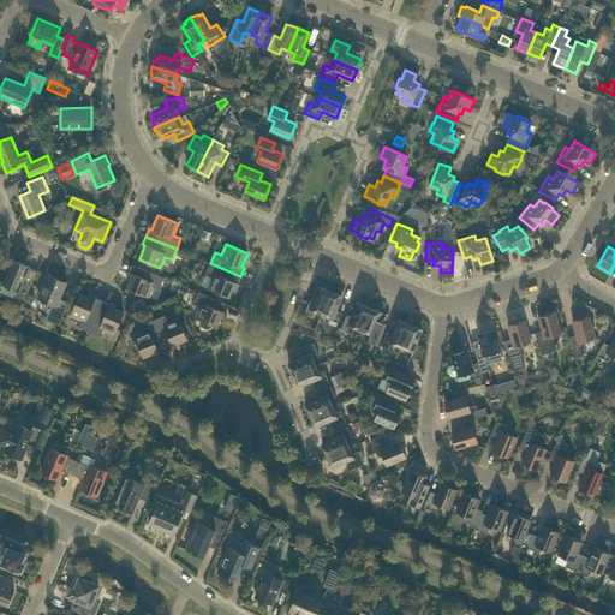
[(28,267),(29,266),(13,260),(4,282),(18,288),(16,297),(25,300),(37,270),(28,267)]
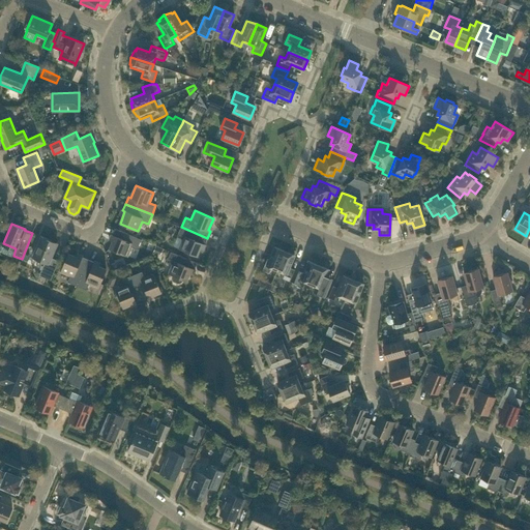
[(204,244),(207,238),(181,227),(177,236),(183,239),(179,248),(198,256),(202,243),(204,244)]
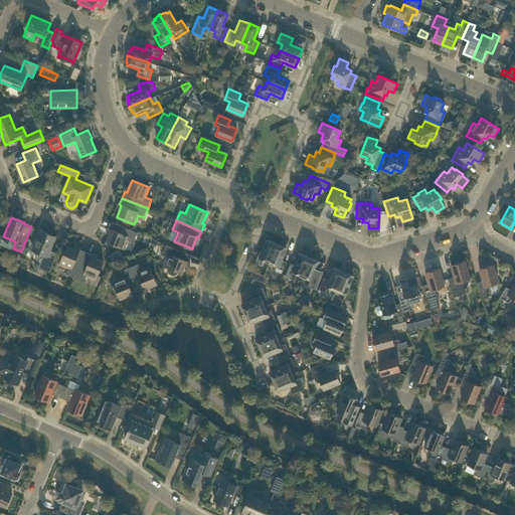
[(134,241),(138,232),(112,221),(110,228),(112,229),(107,241),(125,248),(128,239),(134,241)]
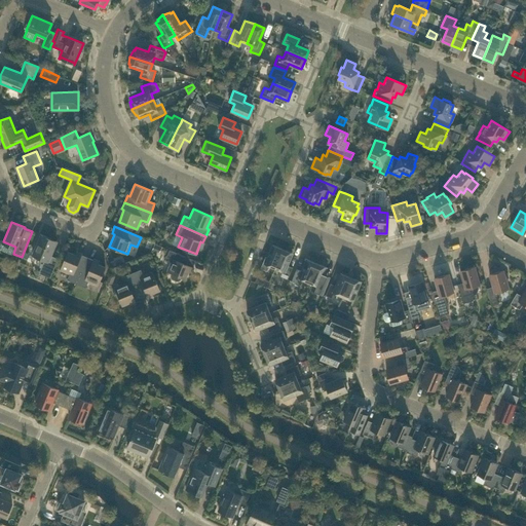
[(42,236),(42,235),(42,234),(33,256),(34,256),(34,255),(45,260),(39,273),(50,277),(59,259),(50,256),(57,241),(57,240),(55,241),(42,236)]
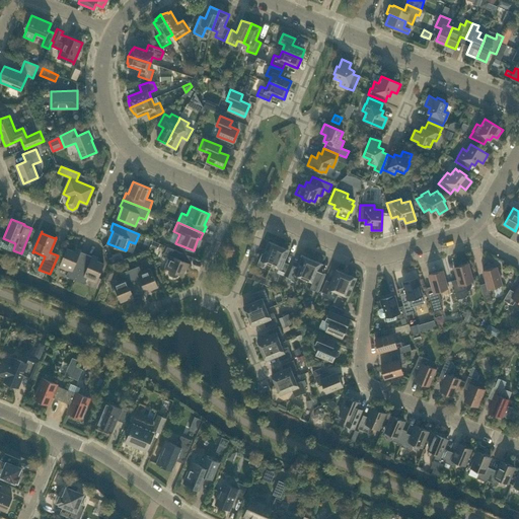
[(271,265),(279,245),(270,241),(265,253),(262,252),(257,265),(264,267),(266,262),(271,265)]
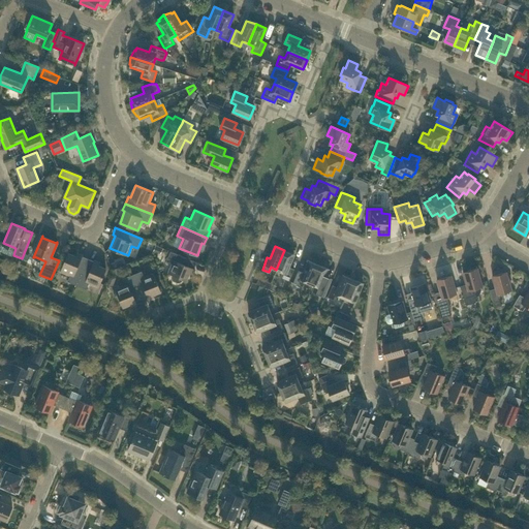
[(288,267),(293,254),(284,250),(276,270),(282,272),(280,277),(289,281),(294,269),(288,267)]
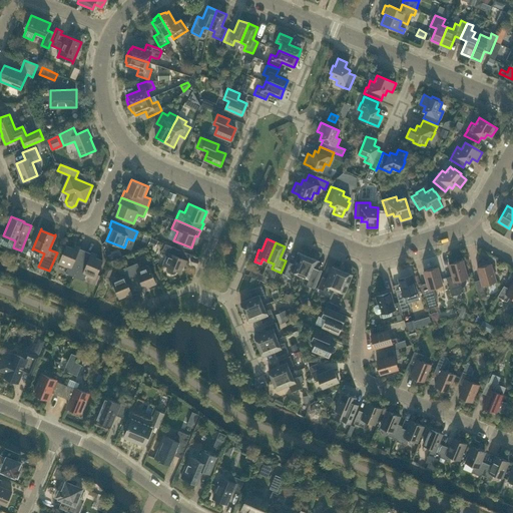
[(187,261),(190,253),(165,243),(161,252),(167,255),(163,265),(167,266),(166,268),(166,271),(168,272),(172,274),(174,274),(176,272),(177,270),(181,272),(185,260),(187,261)]
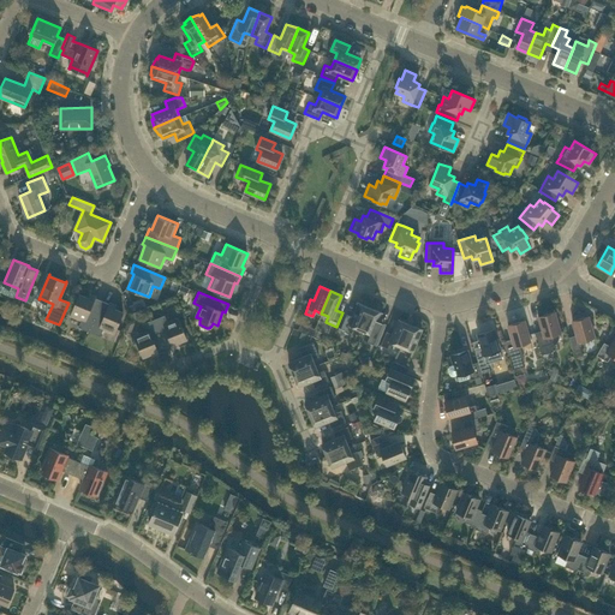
[(94,300),(88,298),(79,294),(71,315),(82,320),(78,327),(90,332),(102,300),(95,298),(94,300)]
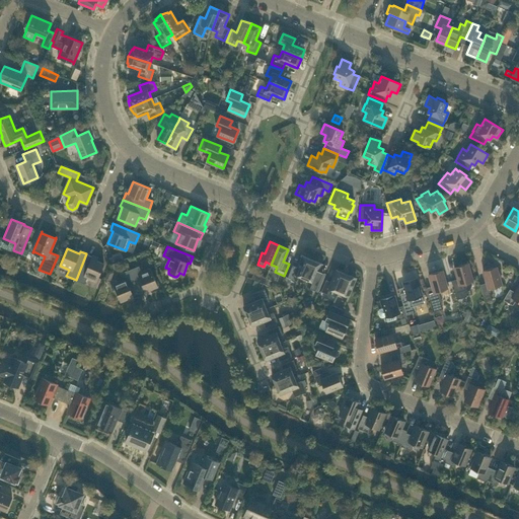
[(93,256),(92,256),(86,253),(76,280),(85,284),(87,278),(96,282),(104,264),(92,258),(93,256)]
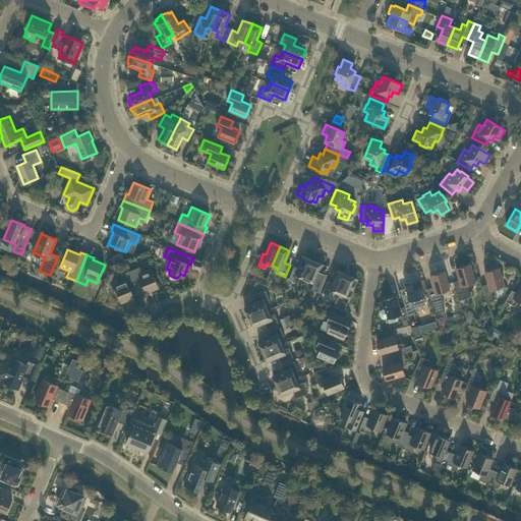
[(109,257),(112,264),(119,261),(116,254),(109,257)]
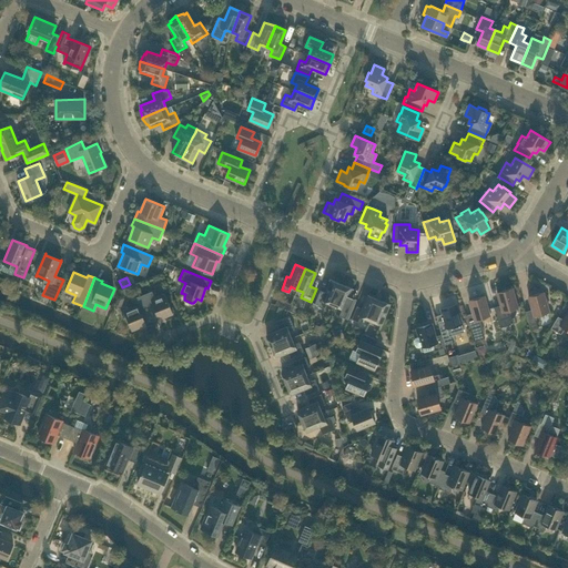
[(342,284),(337,282),(332,280),(326,293),(320,291),(315,303),(325,307),(327,302),(334,305),(342,284)]
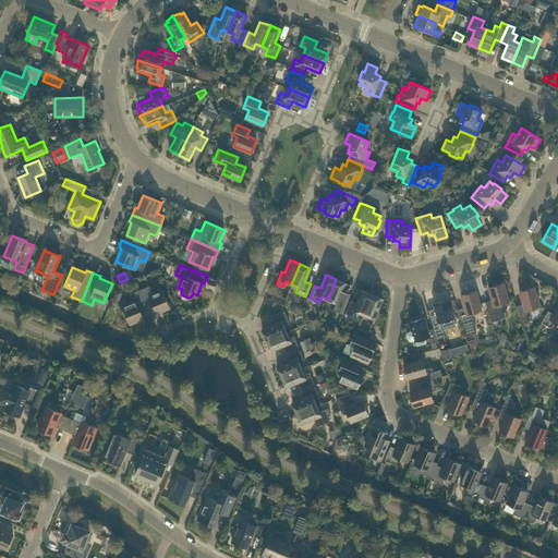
[(341,296),(347,283),(336,279),(328,300),(334,302),(331,307),(341,312),(347,299),(341,296)]
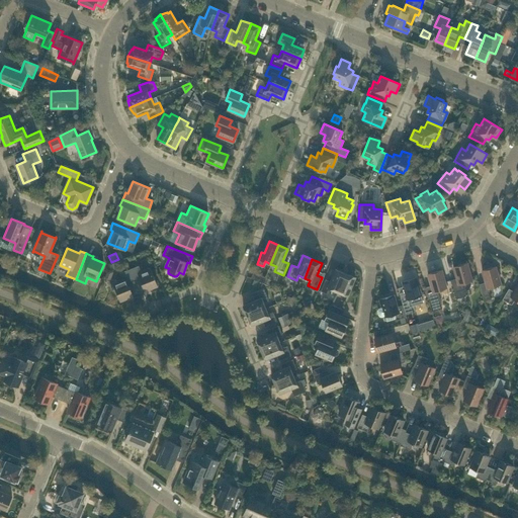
[(456,278),(451,280),(456,298),(466,295),(465,291),(466,290),(468,289),(469,288),(470,286),(470,284),(470,282),(470,280),(472,280),(467,262),(453,266),(456,278)]
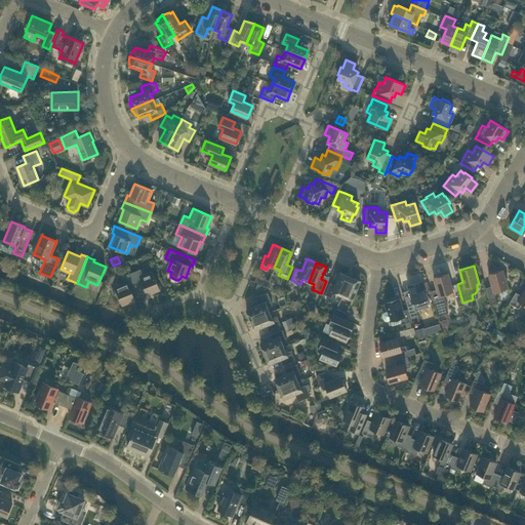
[(152,271),(143,275),(140,269),(131,273),(142,299),(149,296),(148,294),(160,289),(152,271)]
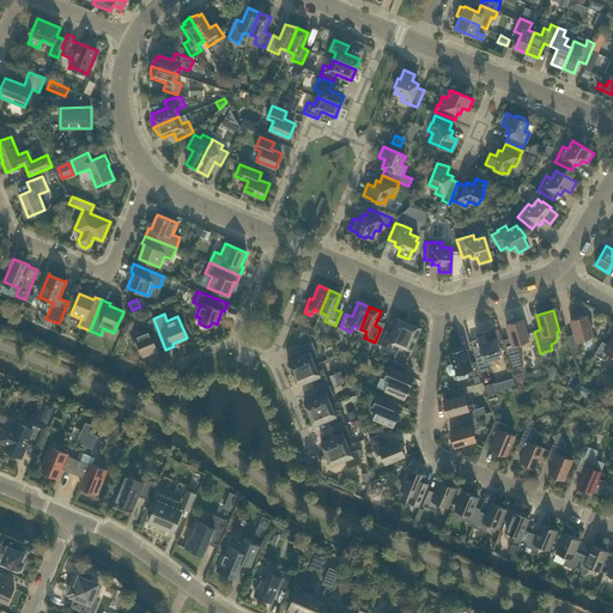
[(582,339),(593,337),(587,315),(570,320),(575,334),(568,335),(571,350),(583,346),(582,339)]
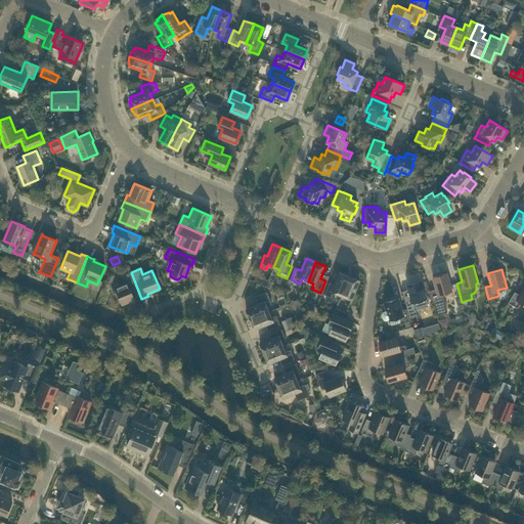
[(135,301),(141,299),(131,272),(122,276),(124,282),(115,286),(122,304),(134,299),(135,301)]
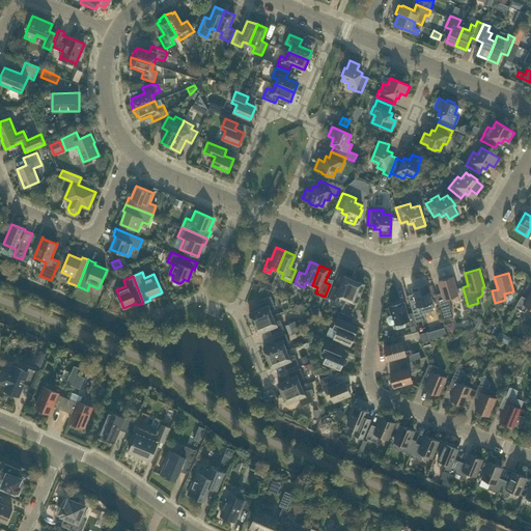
[(346,299),(355,280),(344,276),(339,288),(334,286),(329,298),(338,302),(340,297),(346,299)]
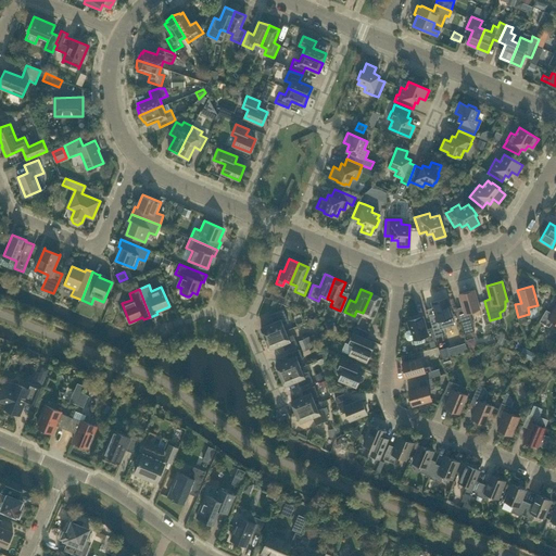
[(469,312),(479,308),(474,290),(459,294),(463,306),(456,308),(464,333),(475,330),(469,312)]
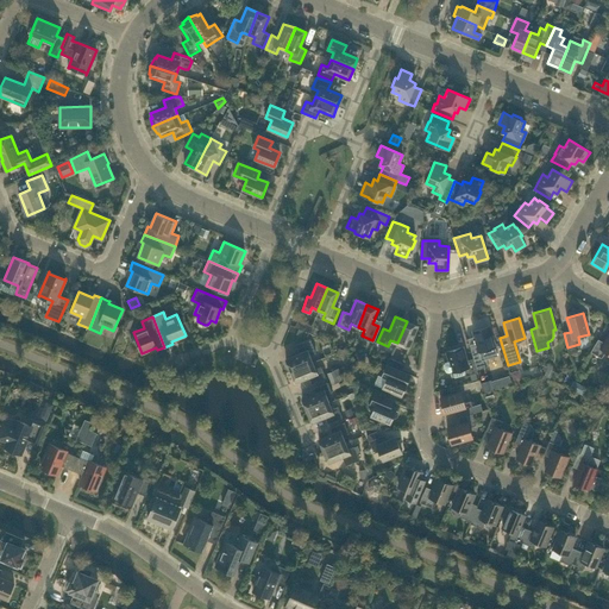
[(309,332),(312,325),(297,320),(295,326),(309,332)]
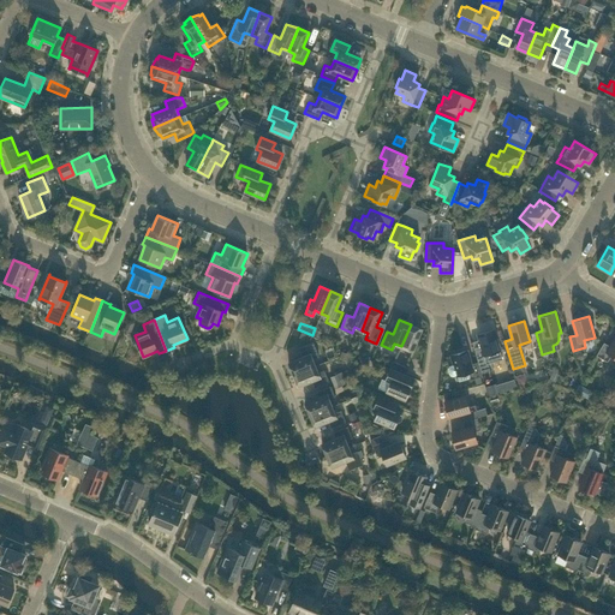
[(410,357),(422,328),(411,324),(401,346),(407,350),(405,356),(410,357)]
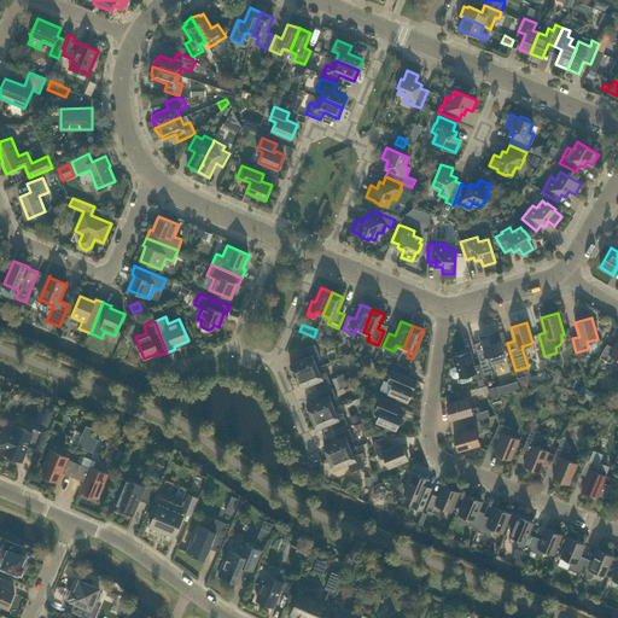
[(484,350),(477,351),(481,362),(481,363),(482,366),(484,374),(496,371),(494,365),(505,361),(502,353),(496,331),(481,336),(484,350)]
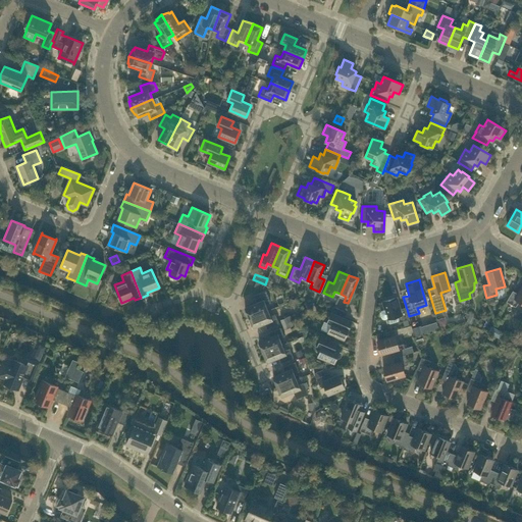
[(521,303),(521,286),(518,294),(513,291),(507,301),(516,307),(519,302),(521,303)]
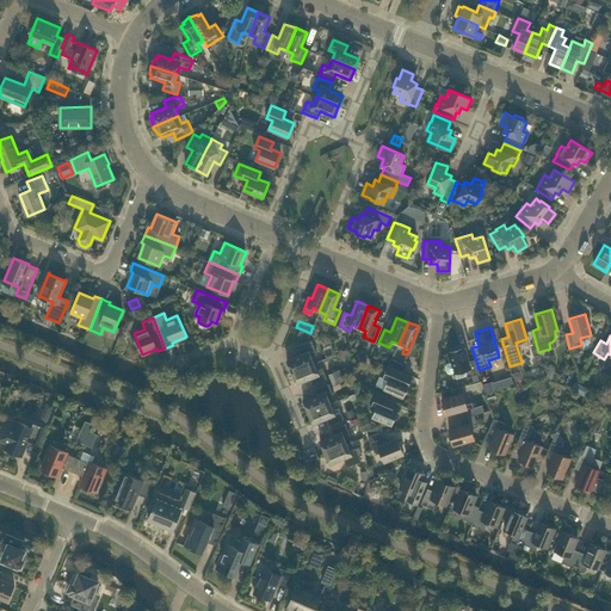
[(312,357),(318,355),(312,340),(297,345),(301,356),(287,362),(291,372),(314,363),(312,357)]
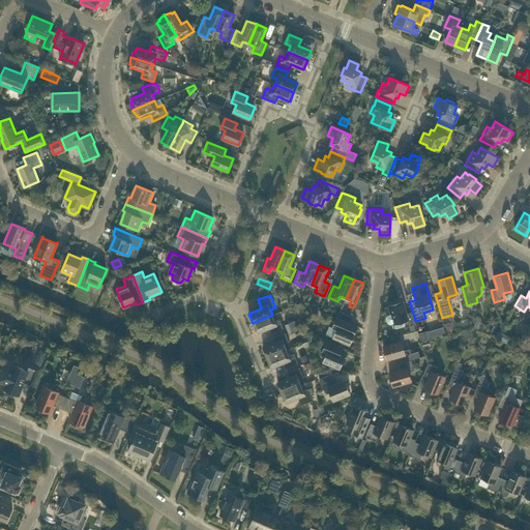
[(412,312),(406,314),(403,301),(388,305),(391,314),(388,315),(387,317),(387,319),(387,321),(388,323),(390,324),(393,323),(394,324),(404,321),(405,327),(416,324),(415,321),(413,314),(412,312)]
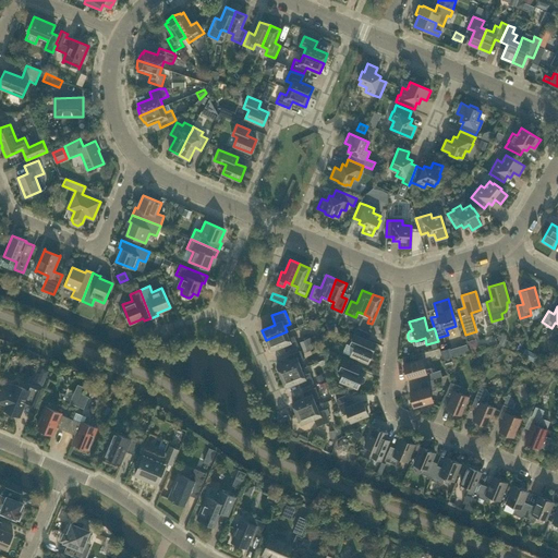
[(371,334),(358,328),(356,328),(354,334),(368,340),(371,334)]
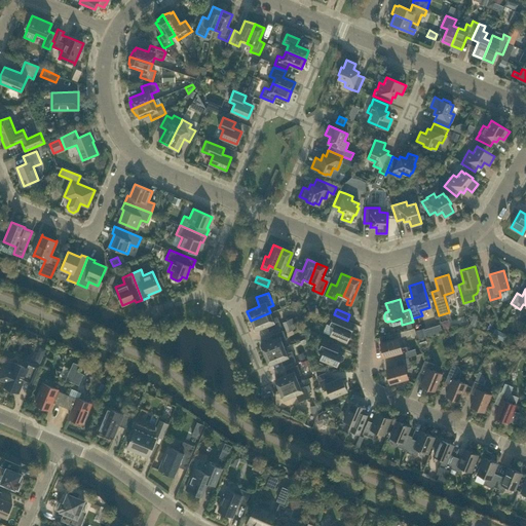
[(277,316),(272,318),(270,312),(251,321),(255,330),(267,325),(269,331),(282,326),(277,316)]
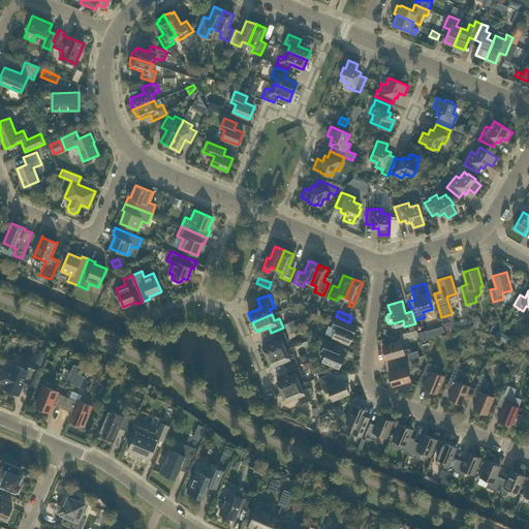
[(347,328),(349,322),(336,316),(332,327),(336,329),(332,337),(349,344),(354,331),(347,328)]
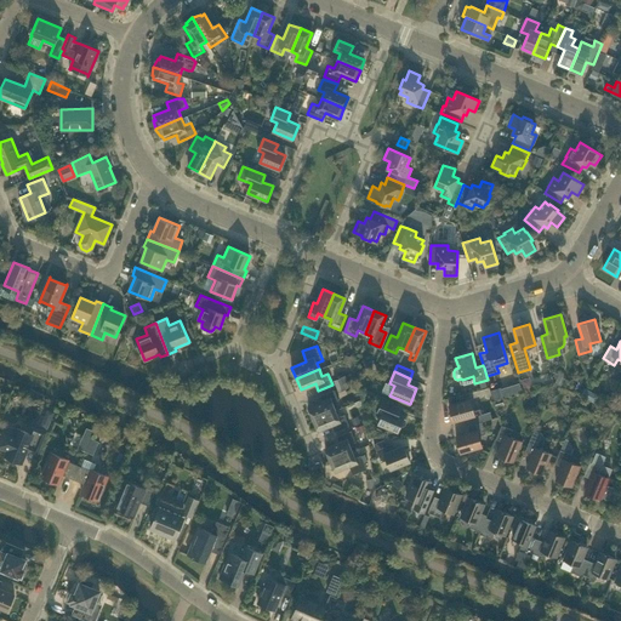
[(334,403),(339,400),(335,389),(320,396),(323,402),(308,408),(313,420),(336,410),(334,403)]
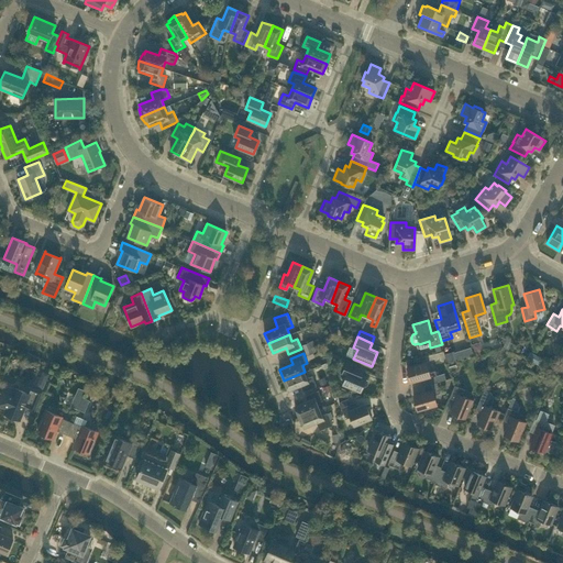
[(359,375),(361,368),(346,362),(342,374),(346,375),(343,384),(361,392),(366,378),(359,375)]
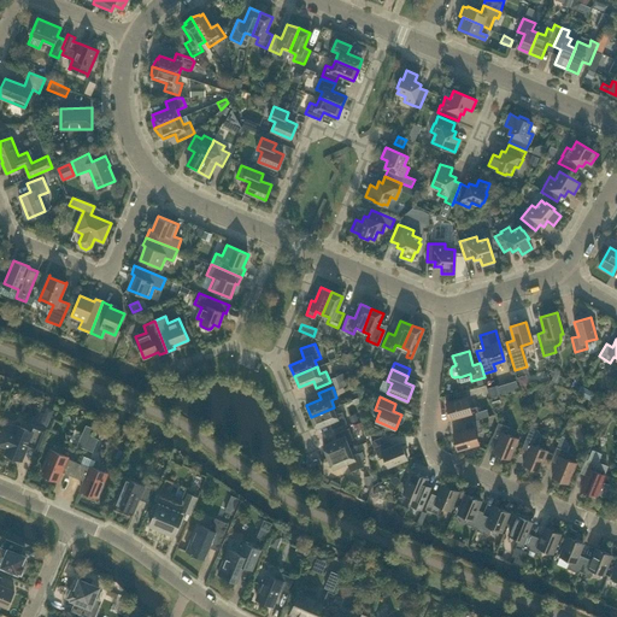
[(477,406),(470,409),(466,397),(446,403),(451,419),(464,415),(466,422),(479,418),(481,418),(479,410),(477,406)]
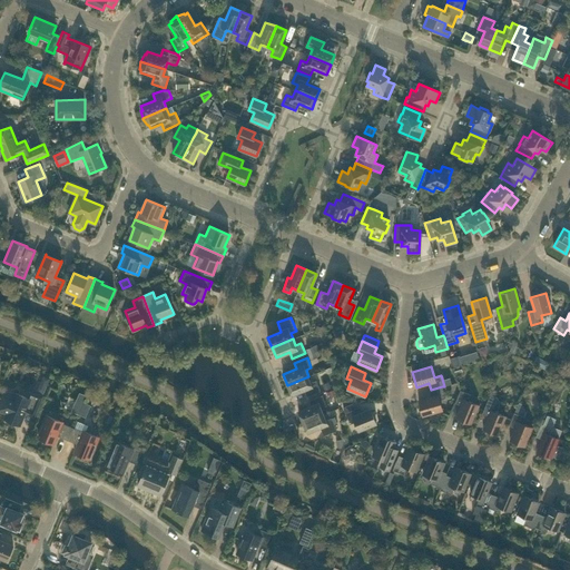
[(316,380),(311,382),(308,376),(287,385),(292,395),(305,390),(307,396),(321,391),(316,380)]
